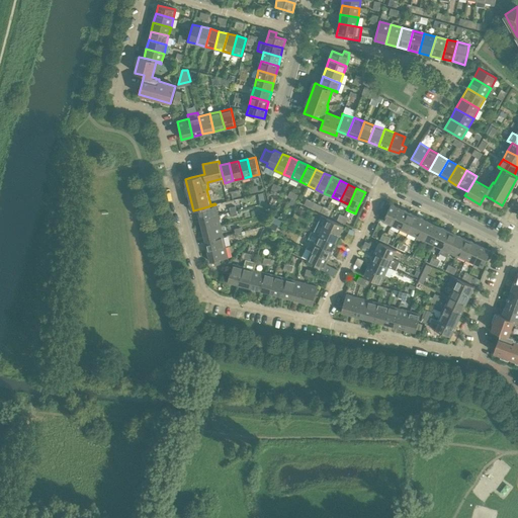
[(197,209),(200,220),(218,216),(216,204),(197,209)]
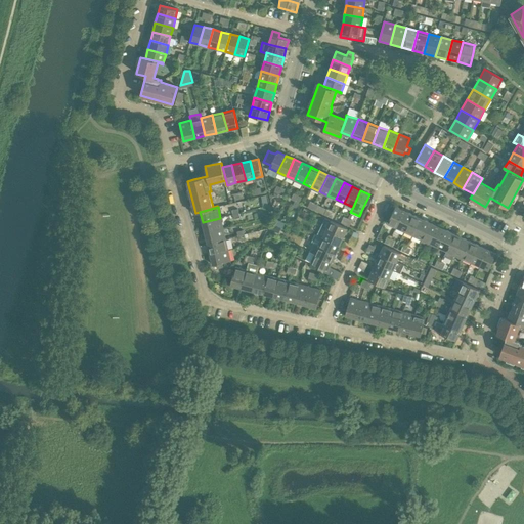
[(388,223),(396,227),(404,210),(395,207),(388,223)]
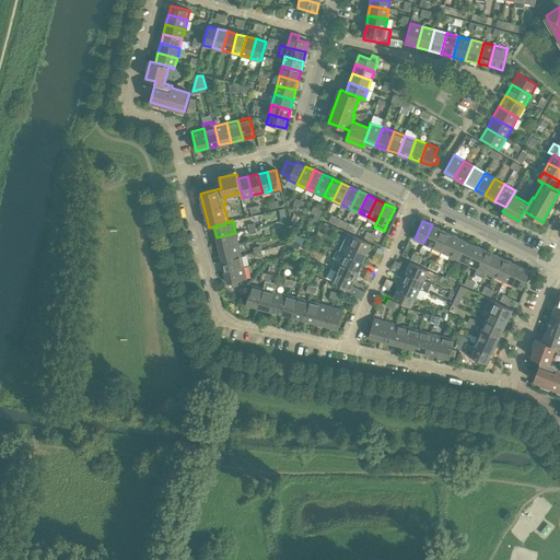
[(423,243),(432,247),(441,229),(432,224),(423,243)]
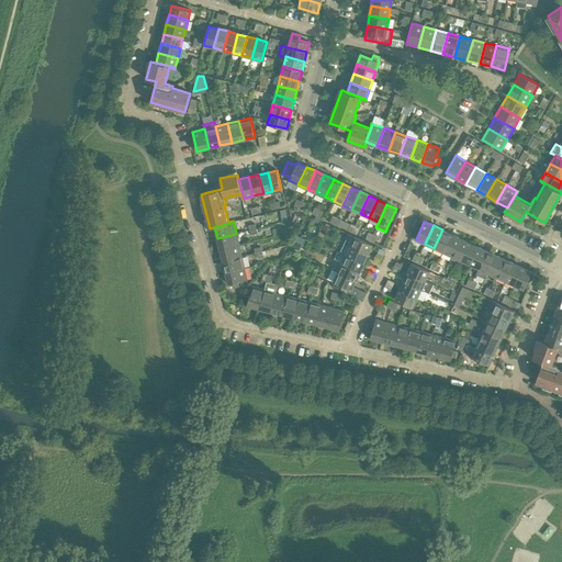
[(434,248),(442,251),(451,234),(442,229),(434,248)]
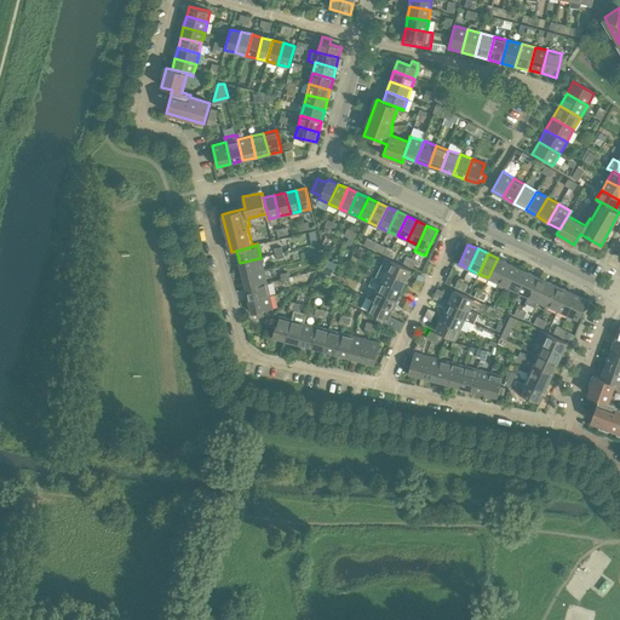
[(240,263),(242,275),(264,270),(260,258),(240,263)]
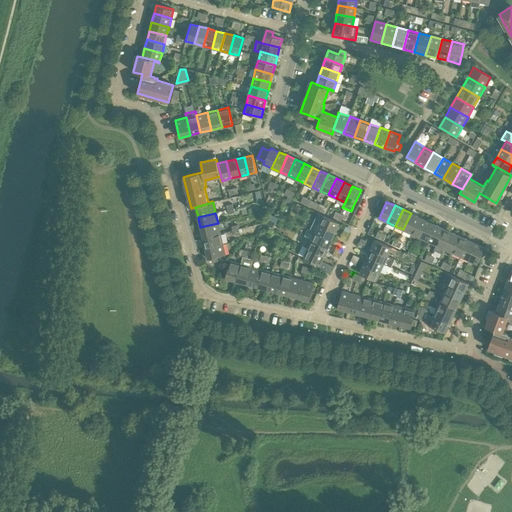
[(403,229),(412,233),(419,217),(411,213),(403,229)]
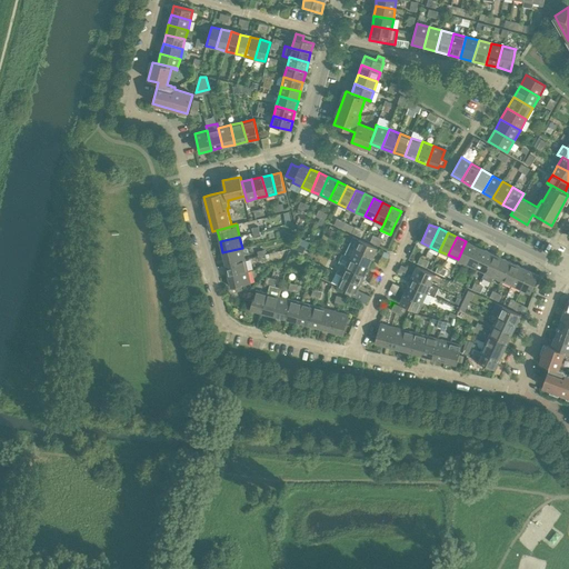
[(309,242),(300,238),(298,243),(307,248),(309,242)]
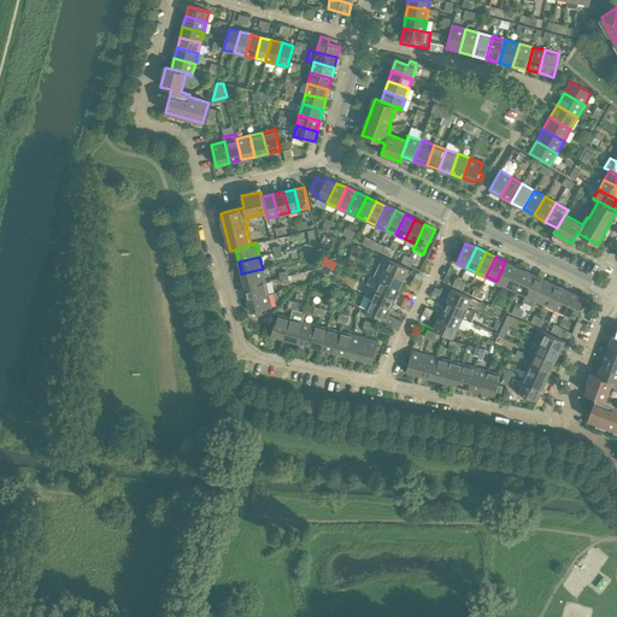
[(389,259),(385,270),(404,278),(409,269),(389,259)]
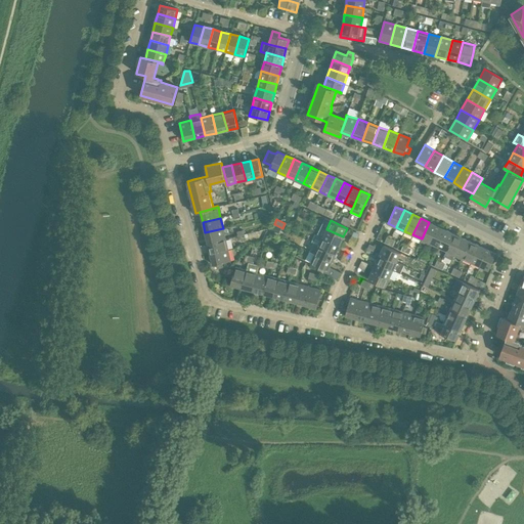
[(425,241),(430,243),(437,226),(429,222),(422,238),(420,243),(424,244),(425,241)]
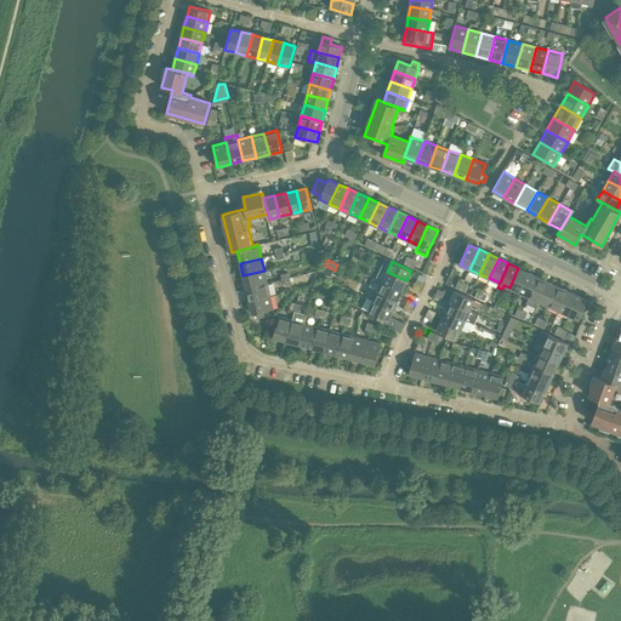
[(324,266),(320,272),(330,277),(332,271),(324,266)]
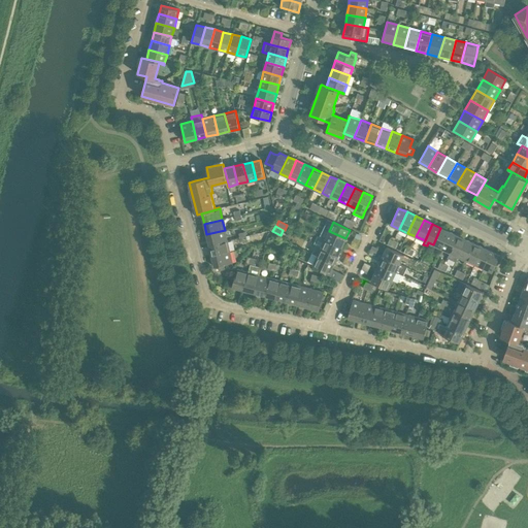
[(433,244),(441,249),(449,232),(440,228),(433,244)]
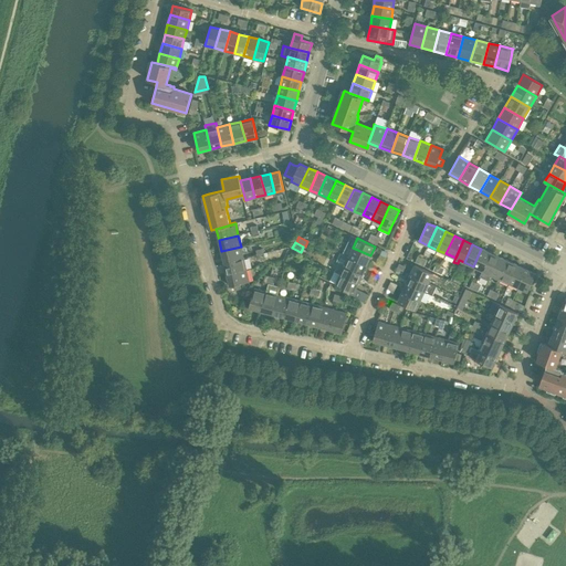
[(221,251),(224,263),(243,258),(241,247),(221,251)]
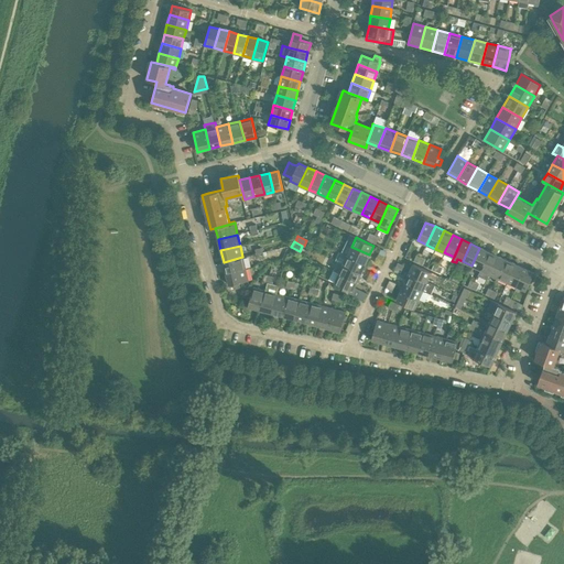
[(351,247),(347,256),(365,263),(369,255),(351,247)]
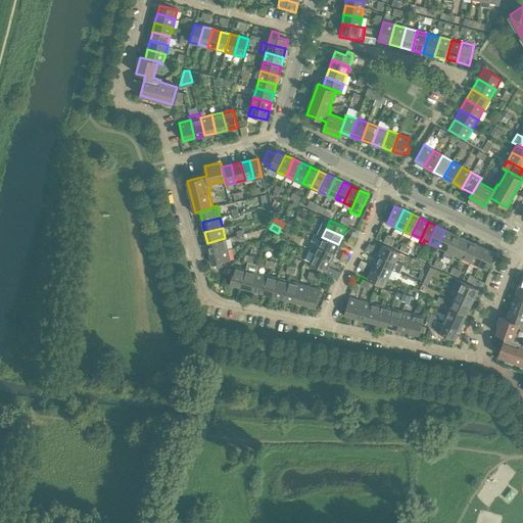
[(437,246),(445,250),(454,233),(444,230),(437,246)]
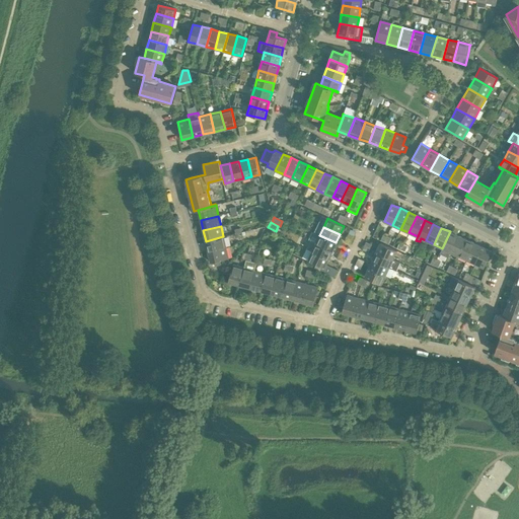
[(442,248),(440,253),(448,257),(450,251),(454,243),(458,235),(450,231),(444,243),(442,248)]
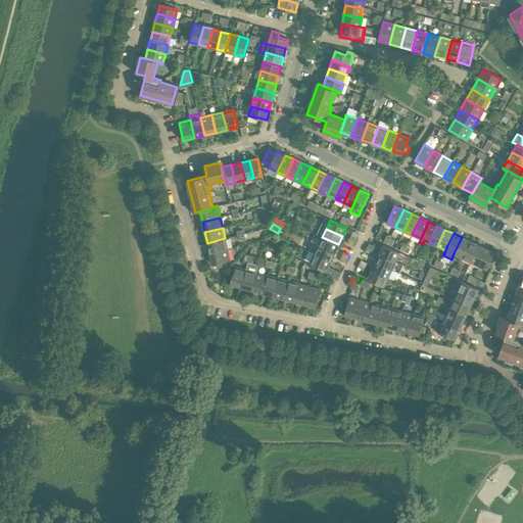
[(322,237),(318,245),(319,245),(335,253),(338,245),(338,244),(322,237)]
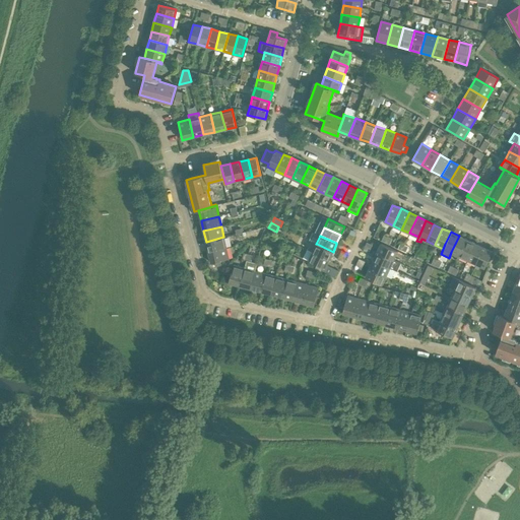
[(451,252),(459,256),(465,244),(467,240),(459,236),(455,244),(451,252)]
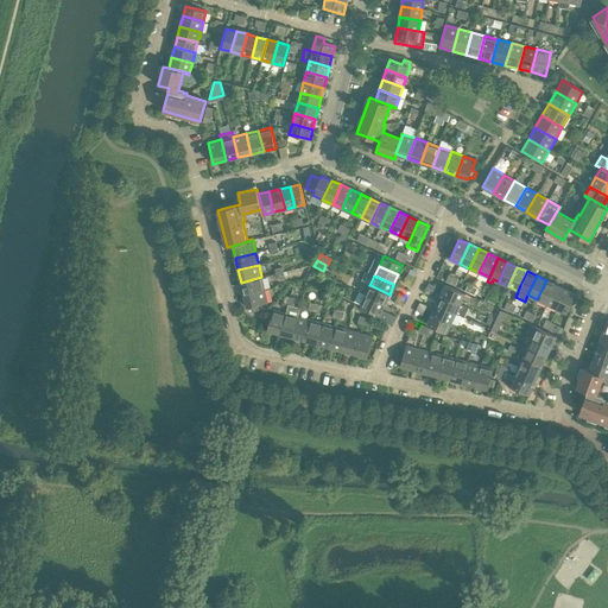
[(241,285),(244,295),(265,290),(264,285),(261,277),(241,283),(241,285)]
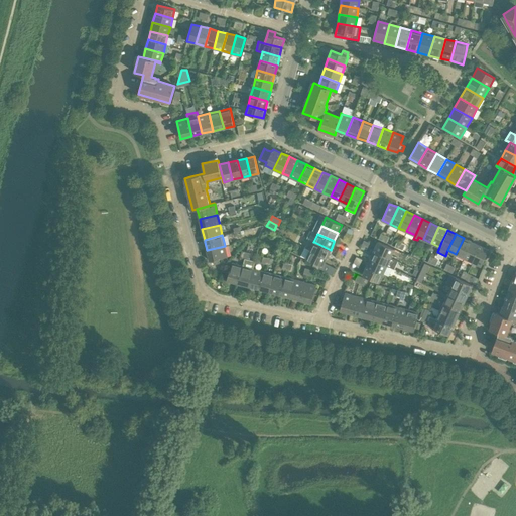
[(456,254),(465,258),(472,242),(464,238),(462,242),(456,254)]
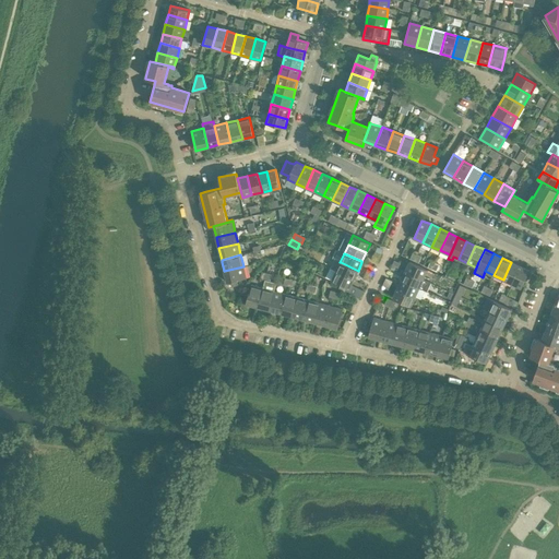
[(330,269),(336,271),(354,280),(358,271),(341,262),(340,262),(334,260),(333,262),(330,269)]
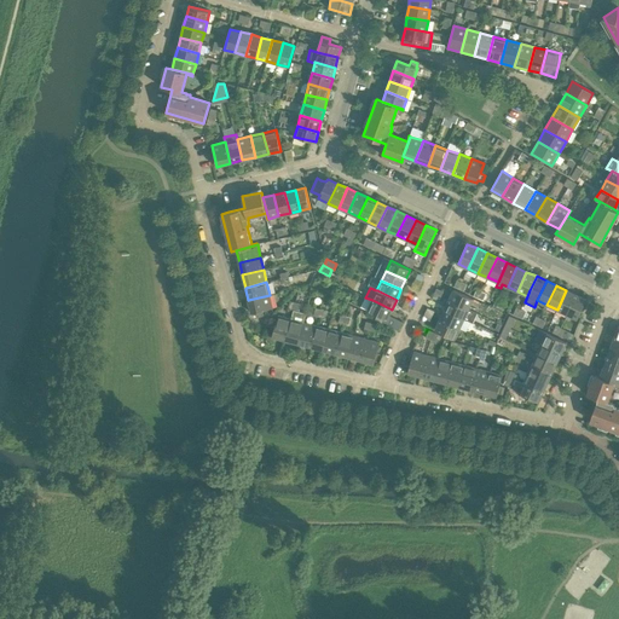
[(453,290),(449,300),(468,310),(473,299),(453,290)]
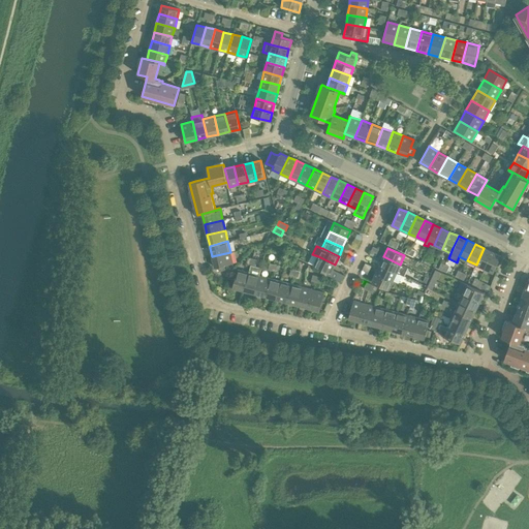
[(476,265),(485,269),(492,252),(486,248),(484,248),(476,265)]
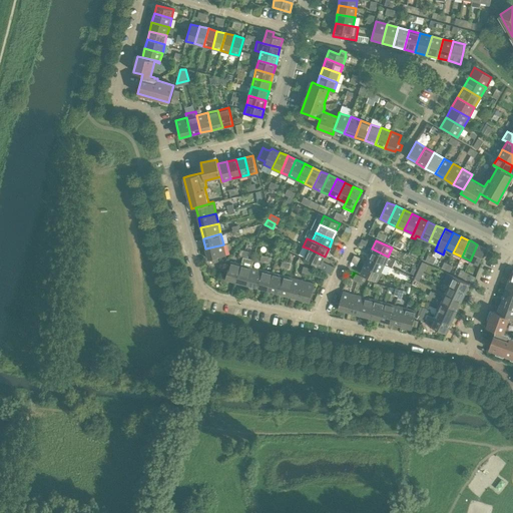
[(223,244),(205,248),(208,260),(211,259),(212,263),(218,262),(217,258),(225,255),(223,244)]
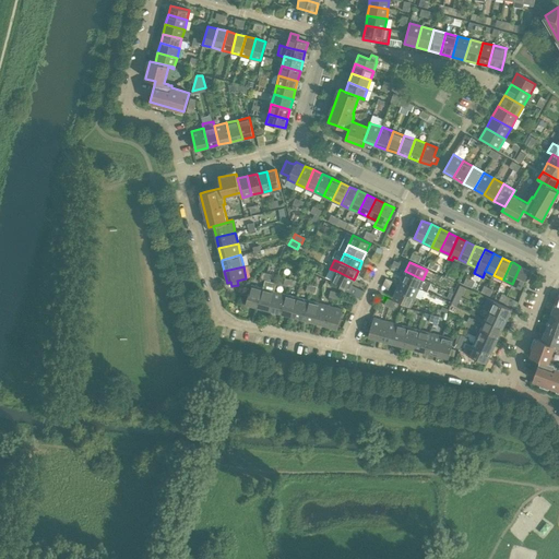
[(520,266),(512,284),(521,288),(530,270),(520,266)]
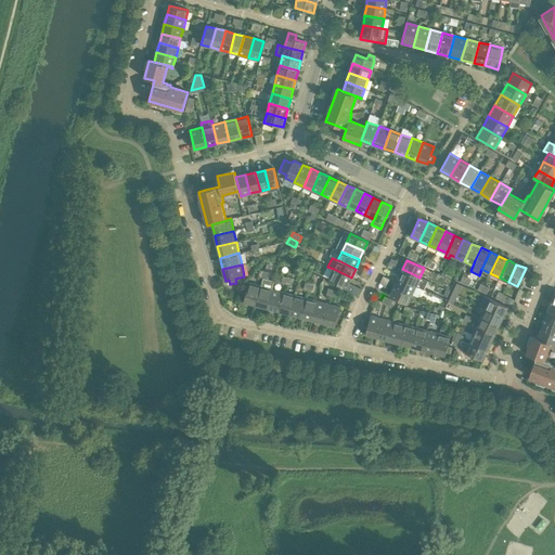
[(351,278),(334,269),(327,267),(323,275),(330,279),(338,282),(336,286),(341,289),(344,285),(347,286),(351,278)]
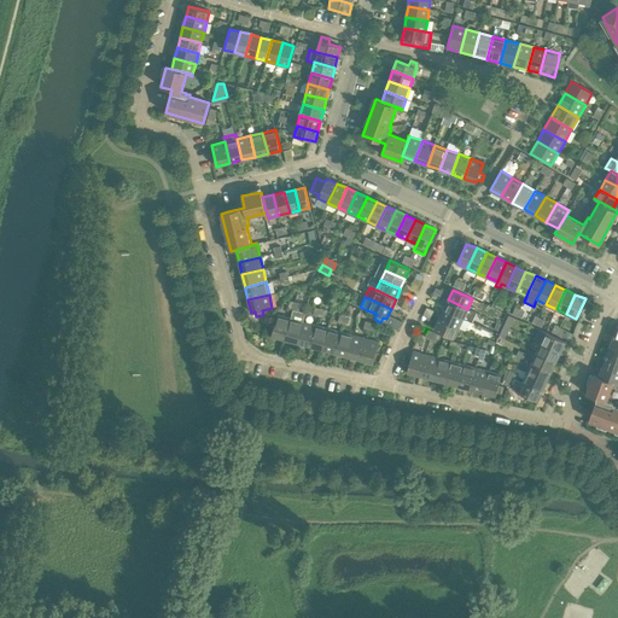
[(448,299),(443,309),(464,319),(472,322),(477,313),(468,308),(467,309),(448,299)]
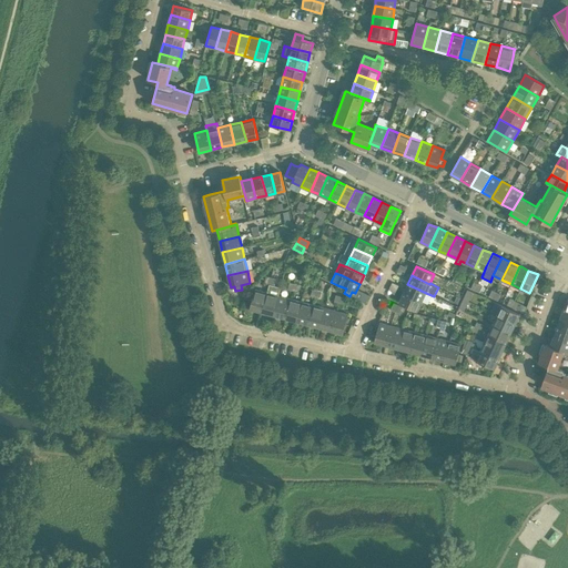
[(266,293),(262,312),(273,315),(279,295),(279,296),(281,287),(270,284),(267,293),(266,293)]
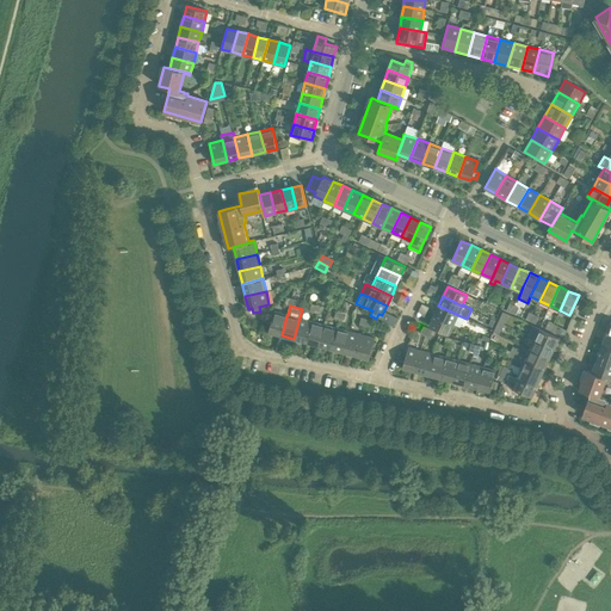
[(438,306),(433,316),(454,325),(458,315),(438,306)]
